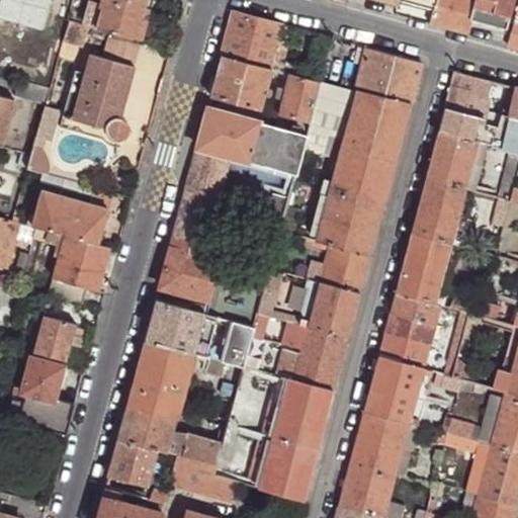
[(0,0),(0,16),(42,29),(49,7),(47,6),(48,0),(0,0)]
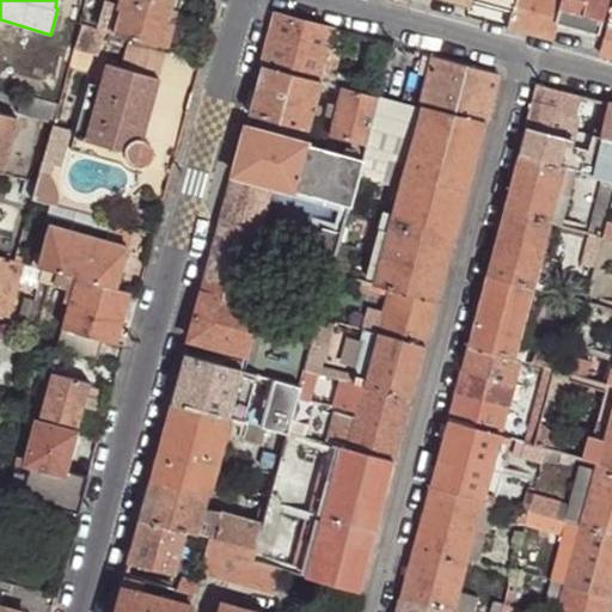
[(166,48),(169,48),(175,23),(167,20),(172,0),(120,0),(118,6),(123,7),(116,34),(130,38),(166,48)]
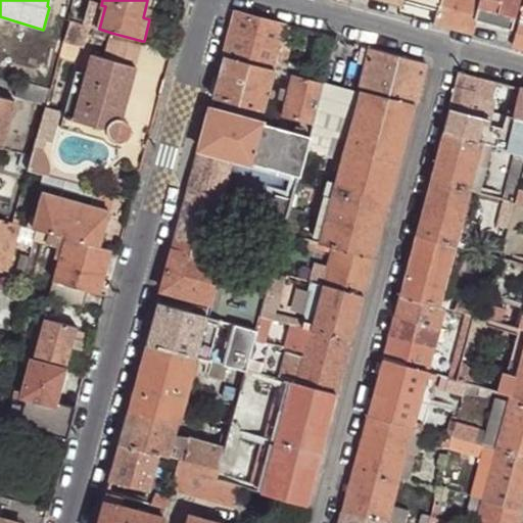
[(407,0),(439,9),(441,0),(407,0)]
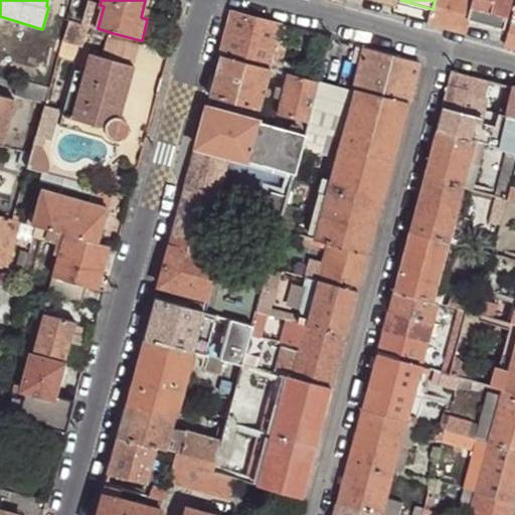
[(428,23),(465,33),(468,18),(472,0),(435,0),(433,9),(428,23)]
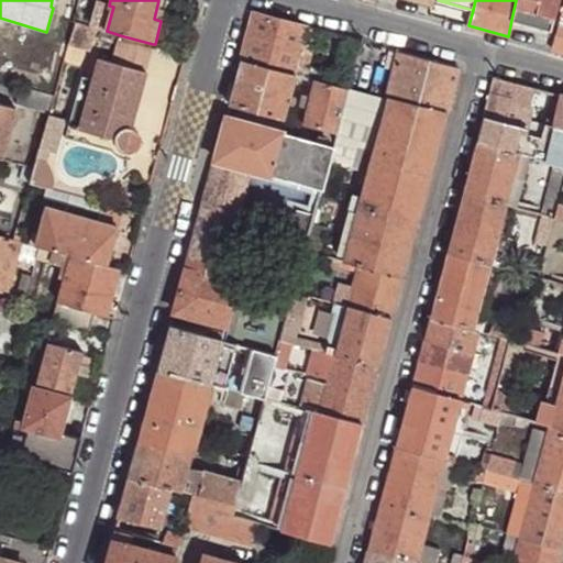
[(551,31),(559,0),(516,0),(511,20),(551,31)]
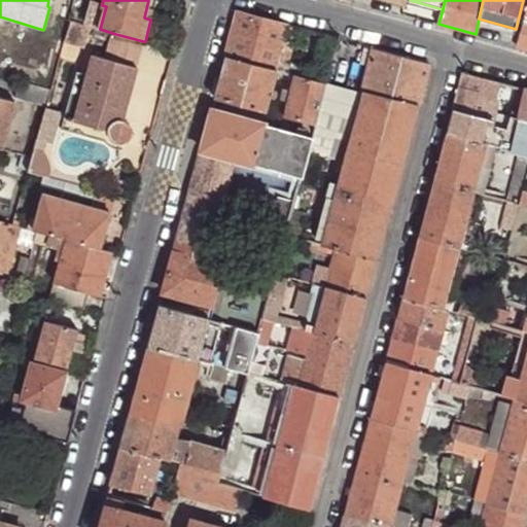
[(93,27),(100,29),(106,6),(102,5),(99,4),(93,27)]
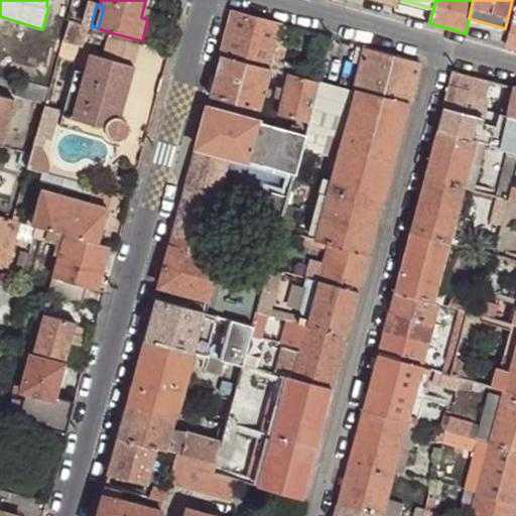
[(290,74),(319,82),(319,81),(331,37),(314,33),(305,67),(282,59),(285,49),(274,46),(280,24),(234,12),(222,55),(271,69),(290,74)]
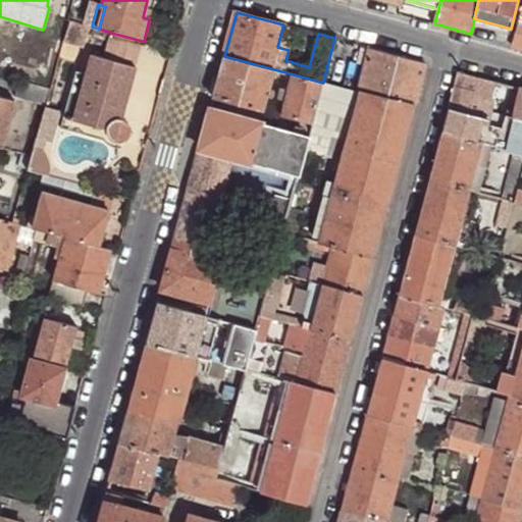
[(512,44),(521,46),(521,20),(518,19),(512,44)]
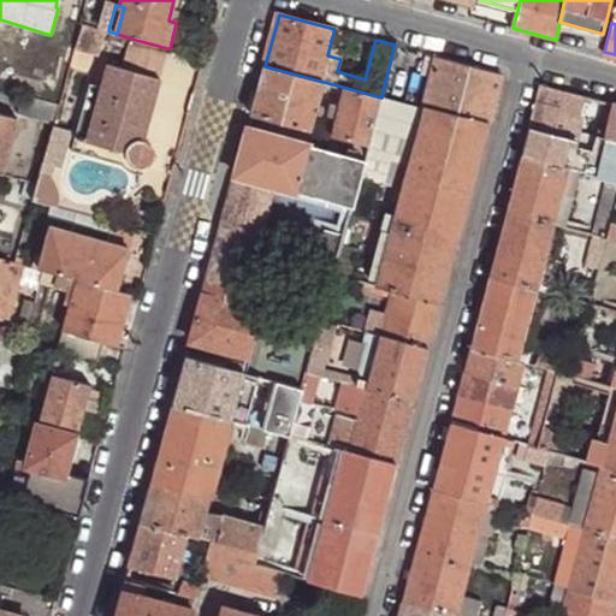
[(348,33),(335,29),(327,55),(341,59),(348,33)]
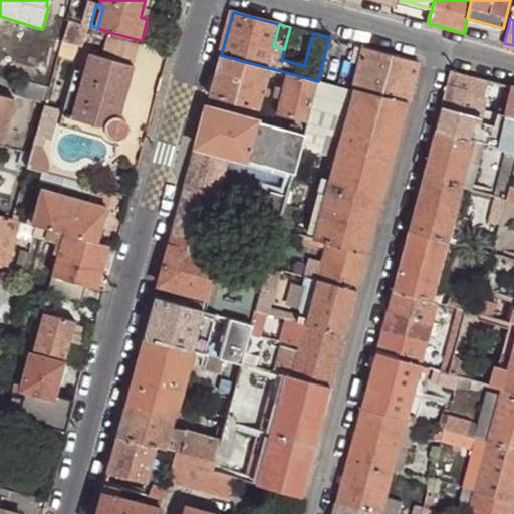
[(133,64),(140,40),(109,32),(103,56),(133,64)]
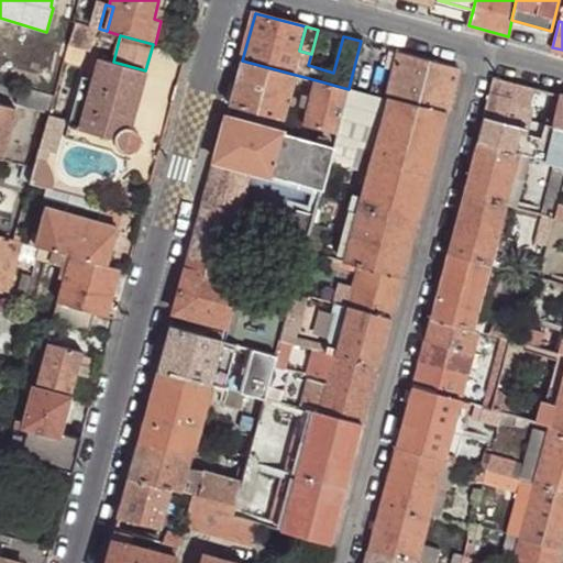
[(396,69),(400,52),(388,48),(384,66),(396,69)]
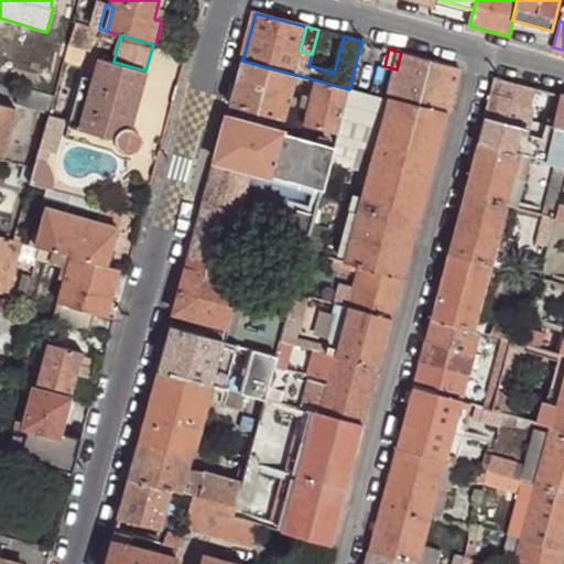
[(459,67),(401,52),(397,69),(390,96),(447,111),(459,67)]
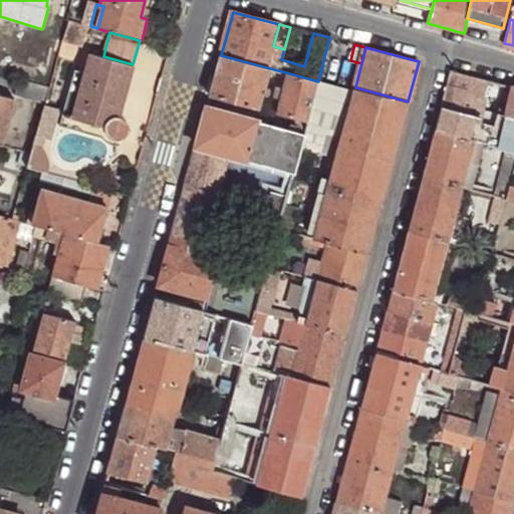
[(83,78),(127,90),(134,64),(133,64),(103,56),(90,52),(83,78)]
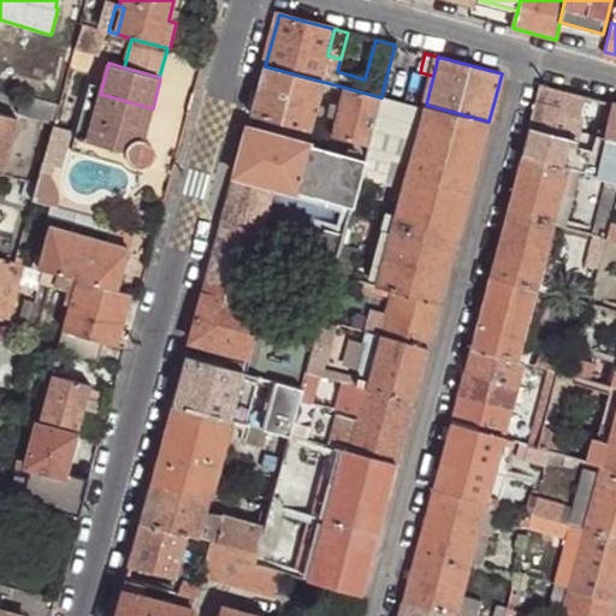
[(265,66),(253,113),(312,129),(324,82),(265,66)]
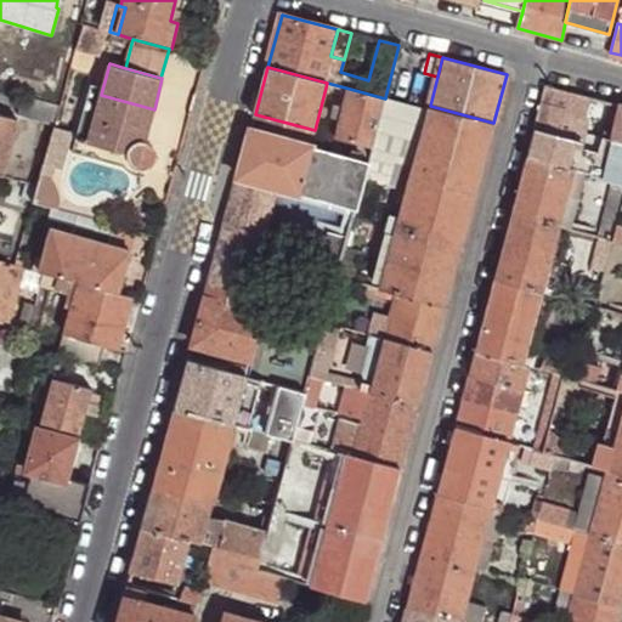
[(547,85),(527,156),(575,170),(577,164),(594,99),(547,85)]
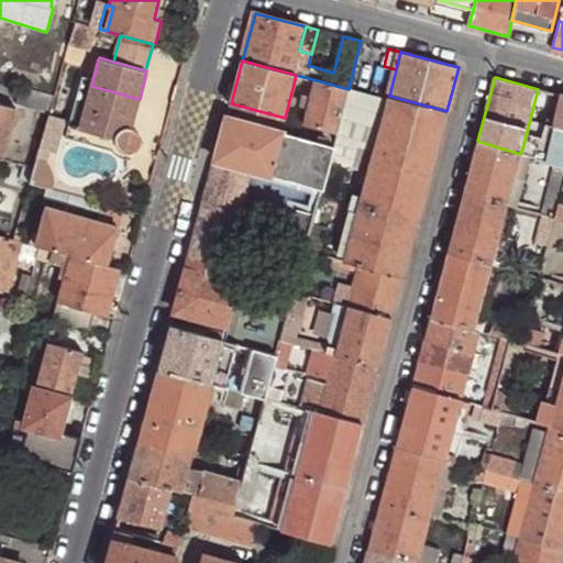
[(307,123),(337,132),(349,89),(317,80),(307,123)]
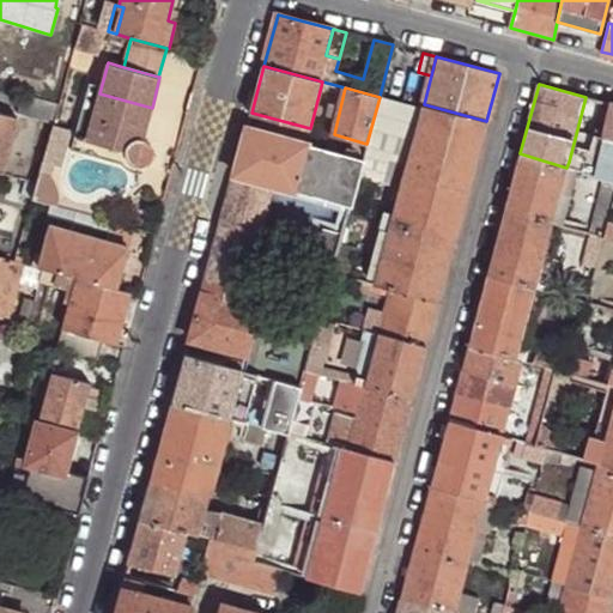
[(18,113),(53,121),(58,103),(23,93),(18,113)]
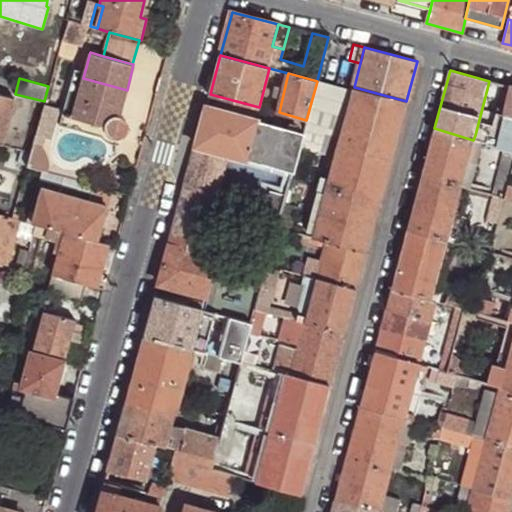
[(120,116),(127,90),(83,78),(72,118),(105,127),(108,121),(112,117),(120,116)]
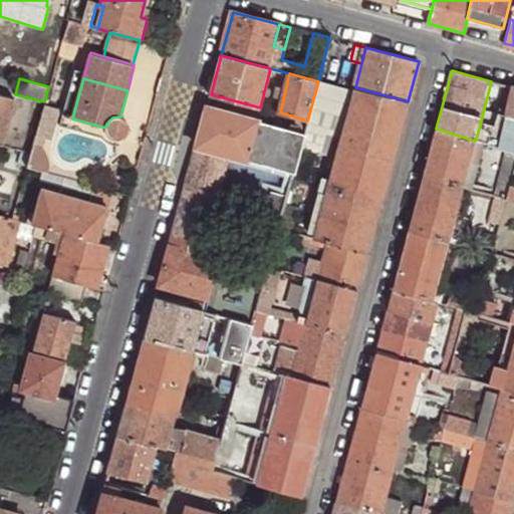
[(326,133),(341,137),(354,89),(318,80),(318,81),(307,120),(304,134),(300,147),(321,153),(326,133)]
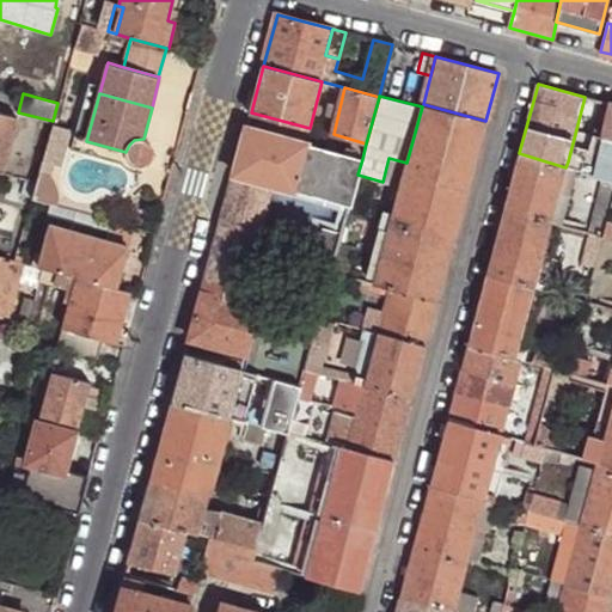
[(605,178),(611,179),(611,103),(607,118),(593,175),(605,178)]
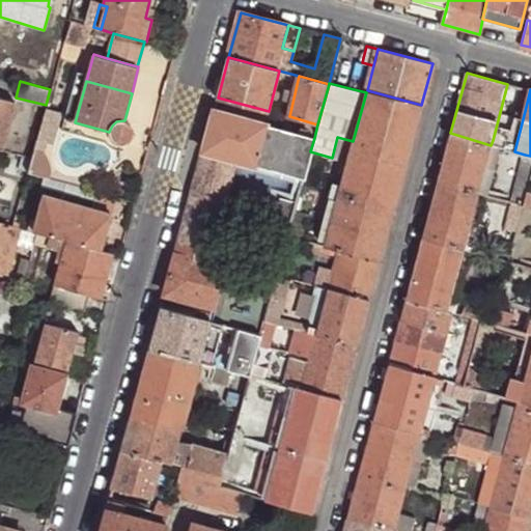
[(408,158),(421,105),(367,90),(366,92),(353,141),(352,143),(408,158)]
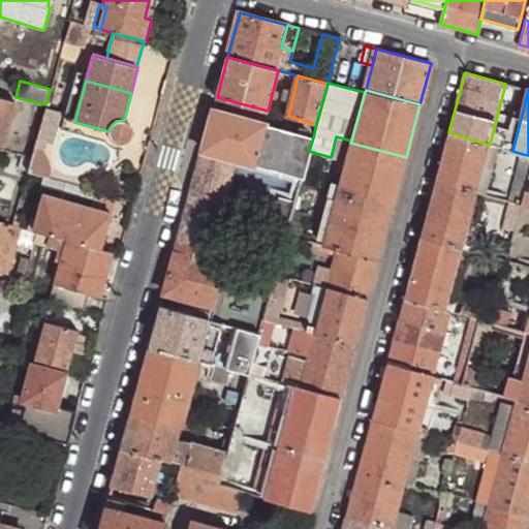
[(0,148),(2,149),(16,101),(0,96),(0,148)]
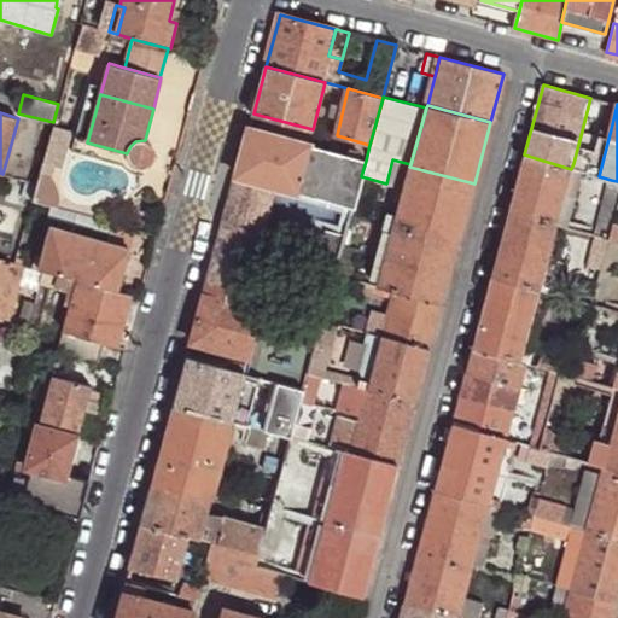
[(605,118),(592,174),(599,176),(613,120),(605,118)]
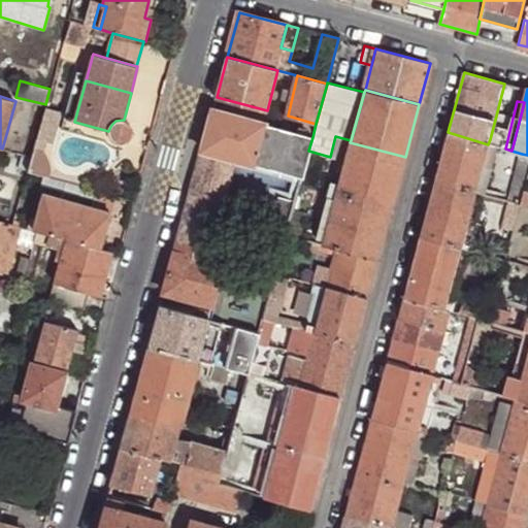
[(43,110),(41,122),(56,126),(60,113),(43,110)]
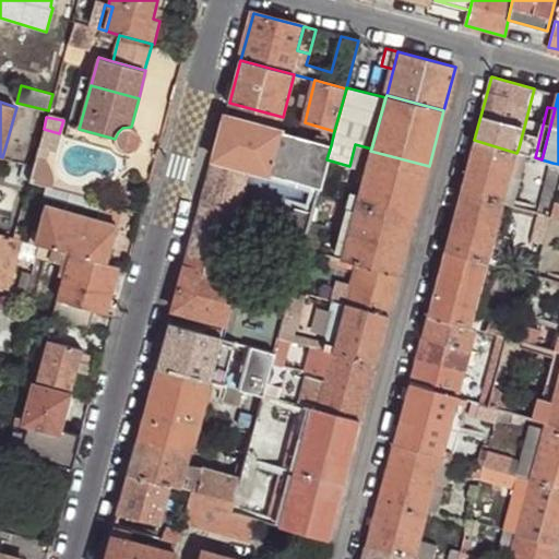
[(225,117),(214,159),(248,169),(269,174),(280,132),(225,117)]
